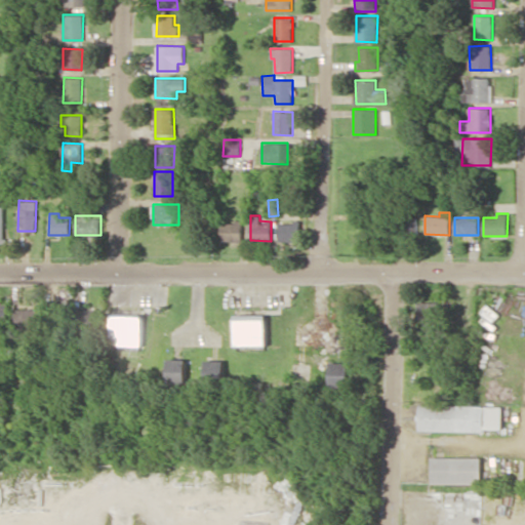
[(279,220),(279,242),(299,241),(299,219),(279,220)]
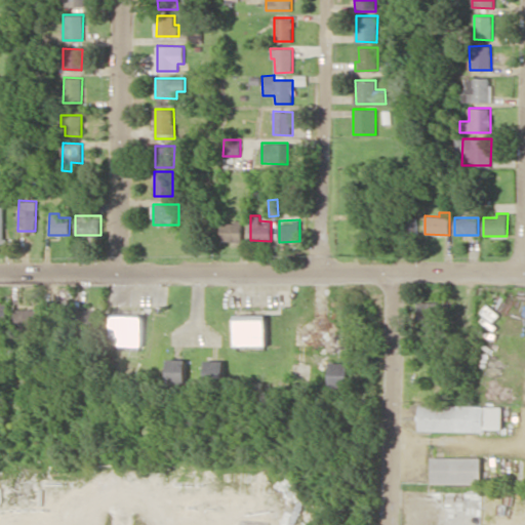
[(401,244),(416,244),(416,219),(400,219),(401,244)]
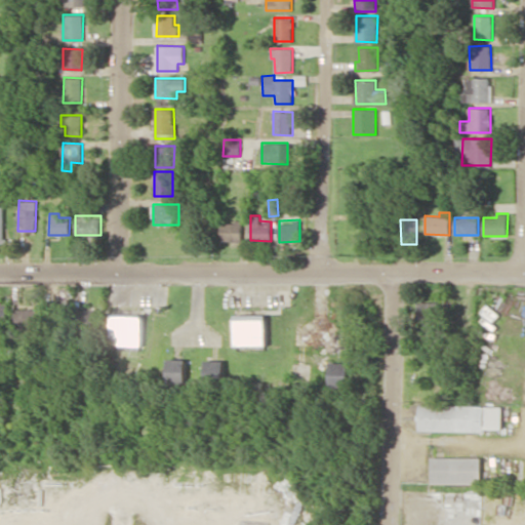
[(241,241),(242,223),(221,221),(220,241),(241,241)]
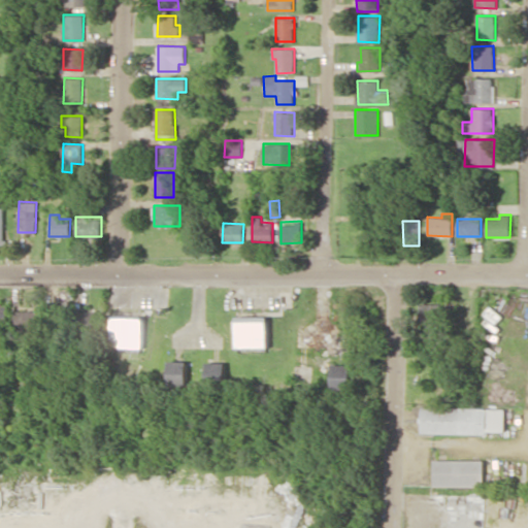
[(444,304),(421,303),(421,327),(443,328),(444,304)]
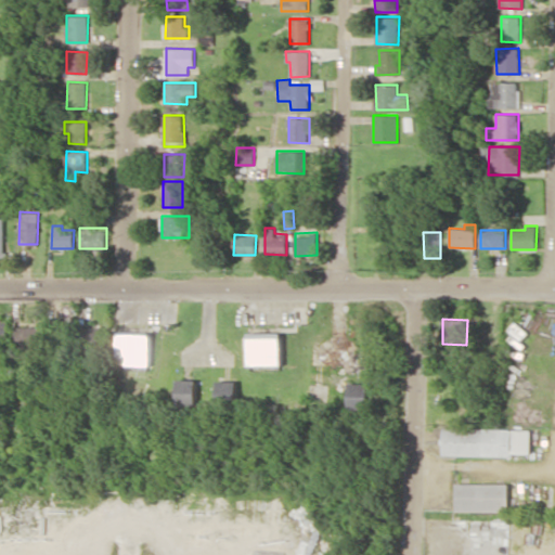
[(15,349),(42,350),(43,327),(16,326),(15,349)]
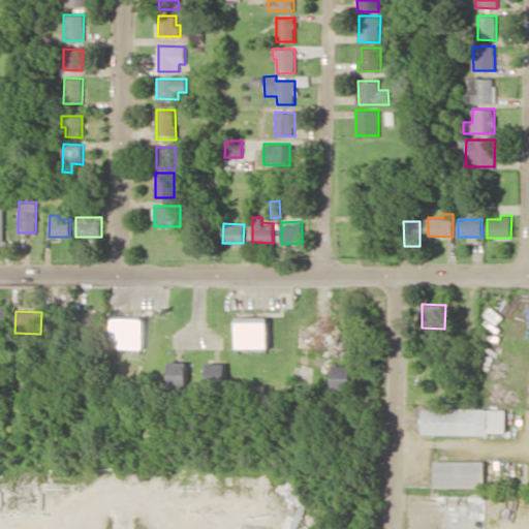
[(144,316),(114,316),(113,347),(143,348),(144,316)]
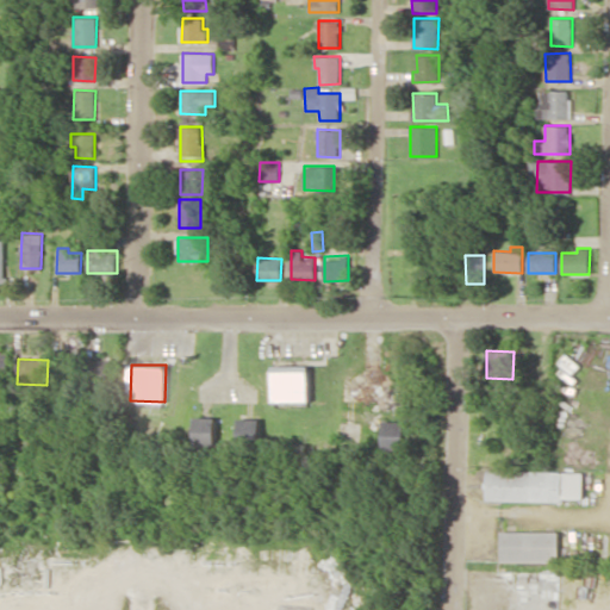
[(310,402),(310,366),(274,366),(274,402),(310,402)]
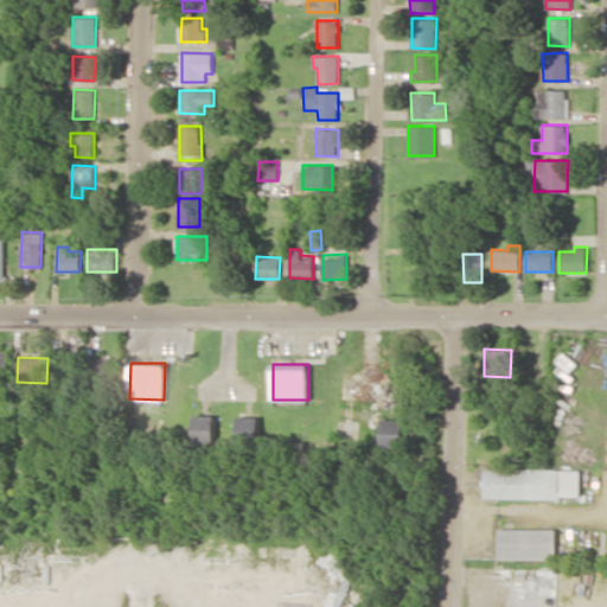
[(193,443),(215,445),(215,415),(195,415),(193,443)]
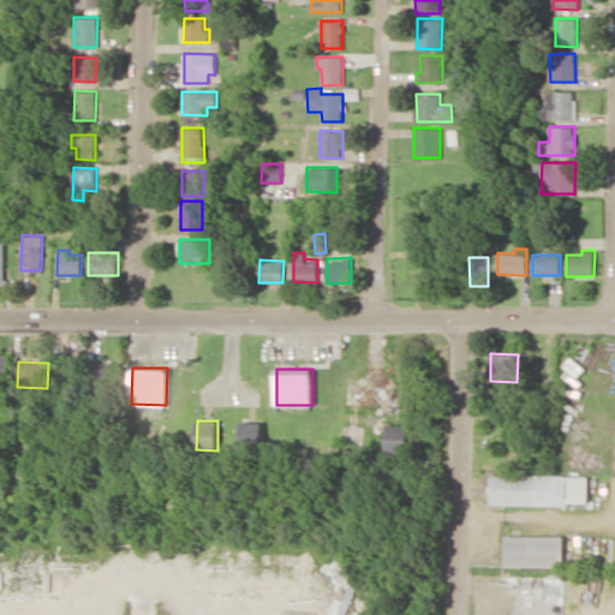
[(242,422),(240,454),(262,455),(263,423),(242,422)]
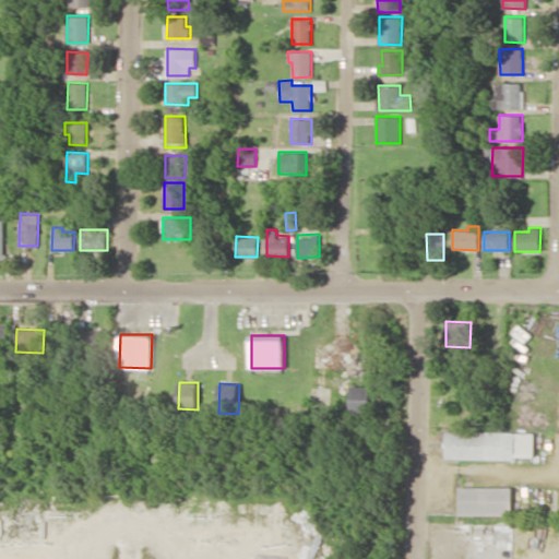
[(371,387),(351,385),(351,412),(370,413),(371,387)]
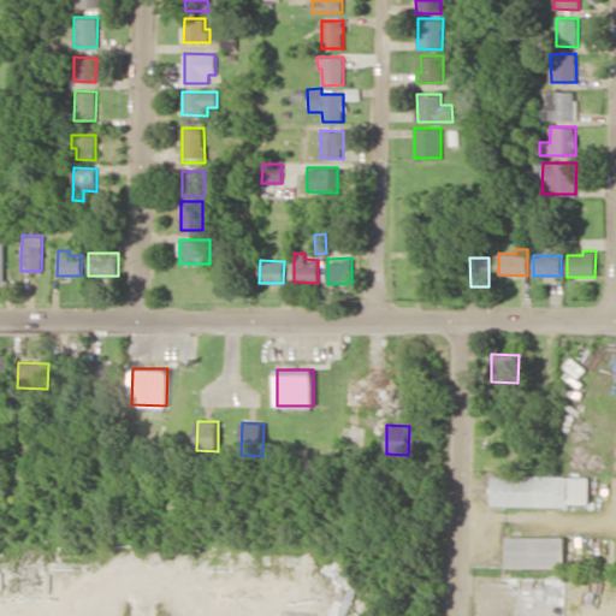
[(491,504),(591,505),(591,475),(492,474),(491,504)]
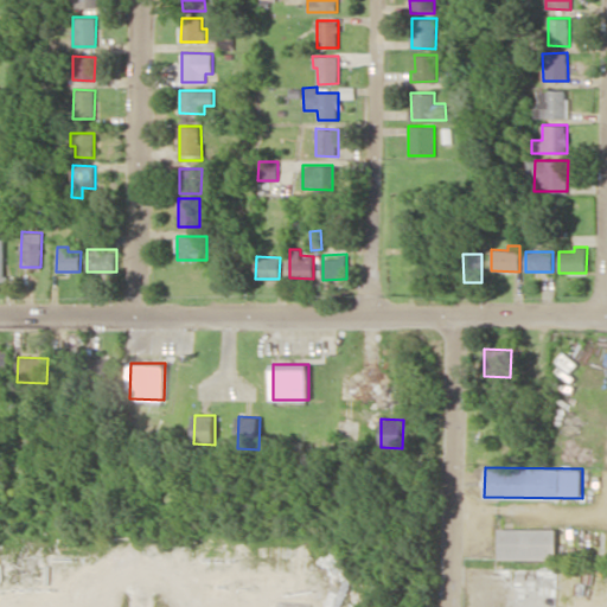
[(499,558),(557,560),(557,529),(499,528),(499,558)]
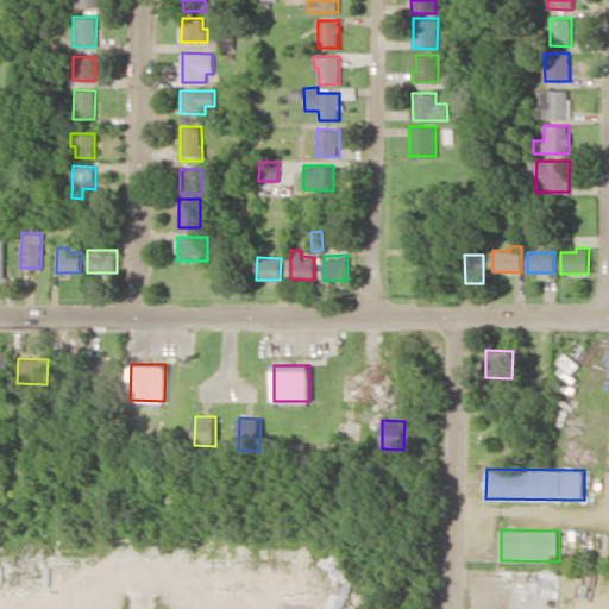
[(558,608),(559,571),(515,570),(514,608),(558,608)]
